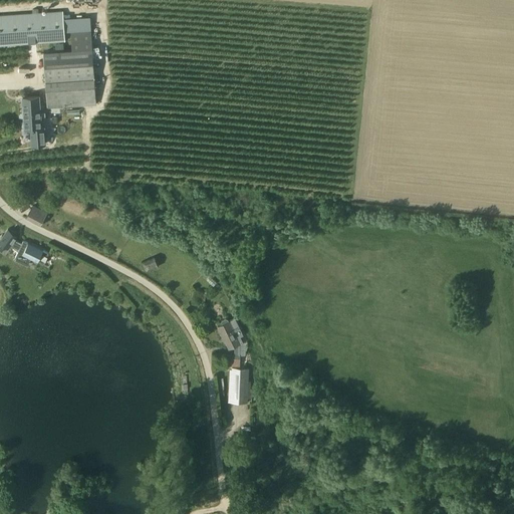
[(63,11),(0,15),(0,46),(65,42),(64,32),(71,31),(70,14),(63,15),(63,11)]
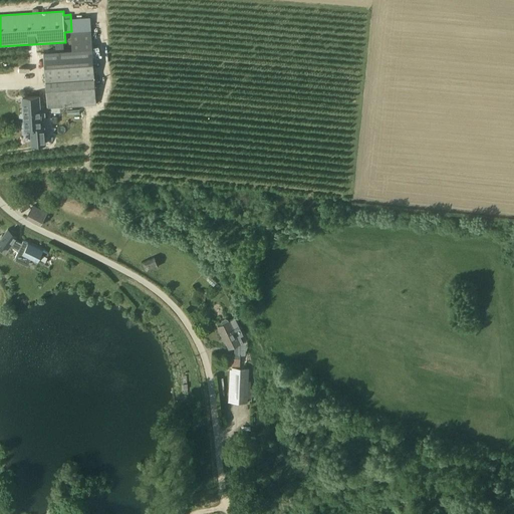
[(94,78),(92,49),(91,30),(71,32),(72,50),(43,52),(45,81),(47,108),(96,105),(94,78)]
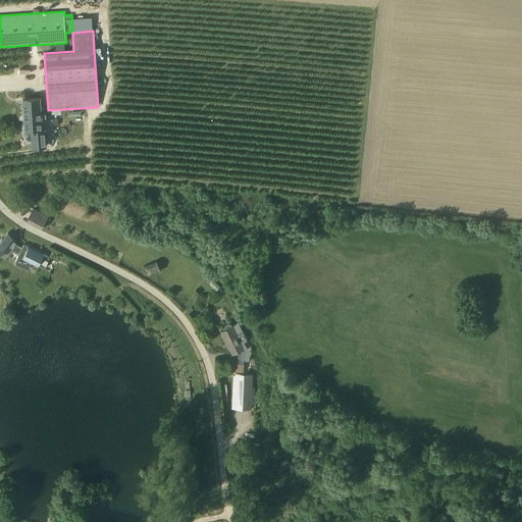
[(23,99),(24,121),(41,120),(40,98),(23,99)]
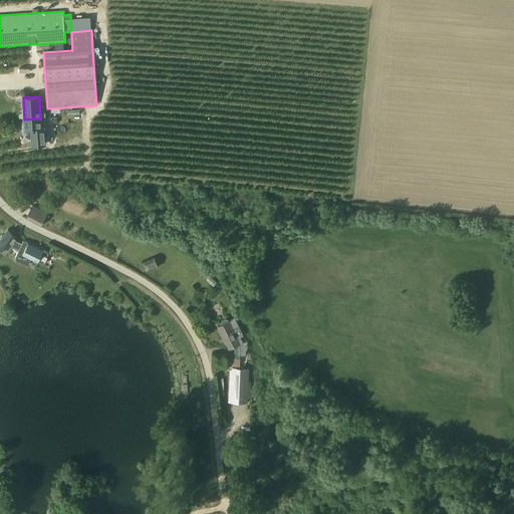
[(47,213),(33,206),(26,219),(40,225),(47,213)]
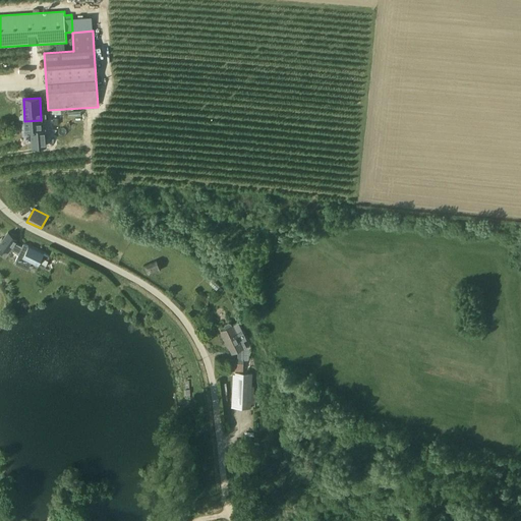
[(15,242),(18,239),(9,232),(0,243),(0,250),(5,255),(11,248),(15,242)]
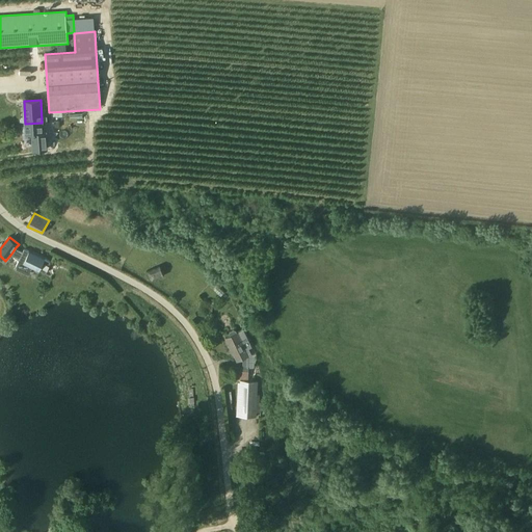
[(23,250),(16,247),(11,254),(18,261),(15,267),(27,273),(30,266),(45,273),(51,261),(24,248),(23,250)]
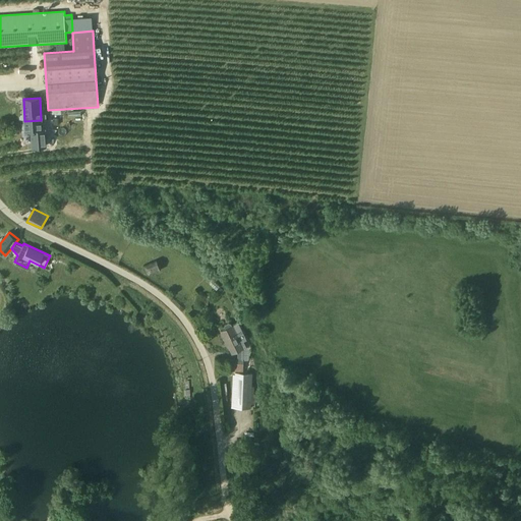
[(157,259),(143,266),(148,276),(161,271),(157,259)]
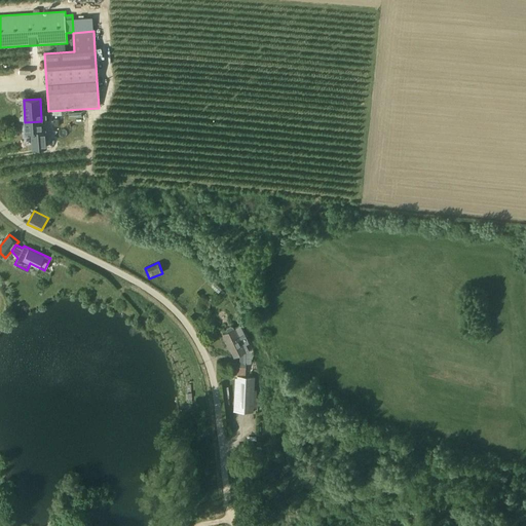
[(209,312),(211,299),(198,297),(196,310),(209,312)]
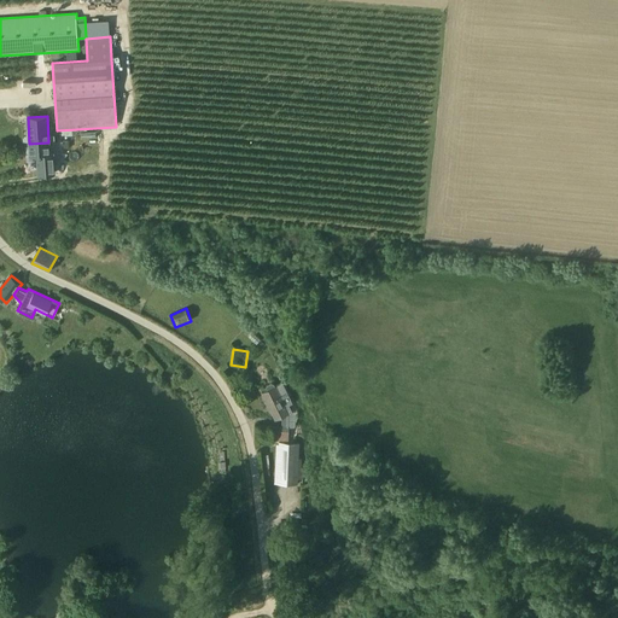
[(273,426),(272,439),(289,441),(289,426),(289,414),(292,412),(289,404),(293,402),(289,394),(281,397),(277,386),(275,386),(274,384),(272,383),(267,385),(266,388),(267,390),(262,394),(266,402),(264,402),(269,413),(270,413),(275,420),(283,417),(281,426),(273,426)]
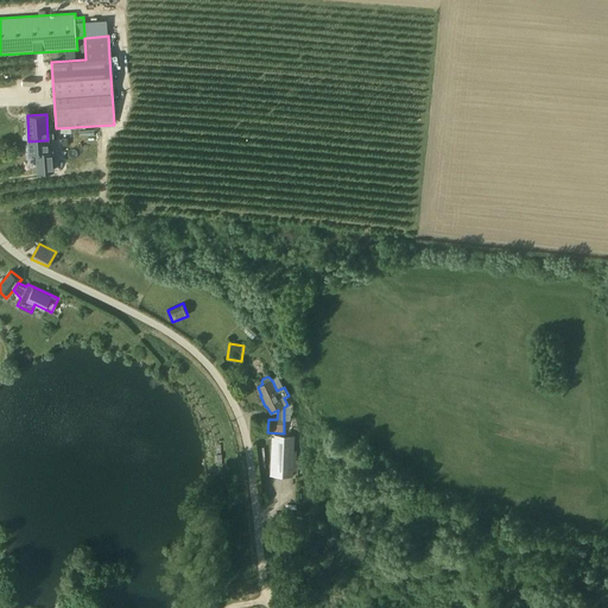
[(265,417),(249,417),(249,430),(266,430),(265,417)]
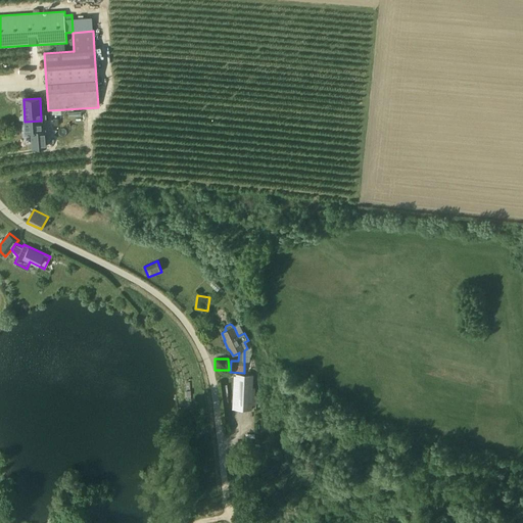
[(235,410),(252,411),(252,406),(256,406),(256,395),(255,395),(255,387),(253,387),(253,375),(236,375),(235,410)]
